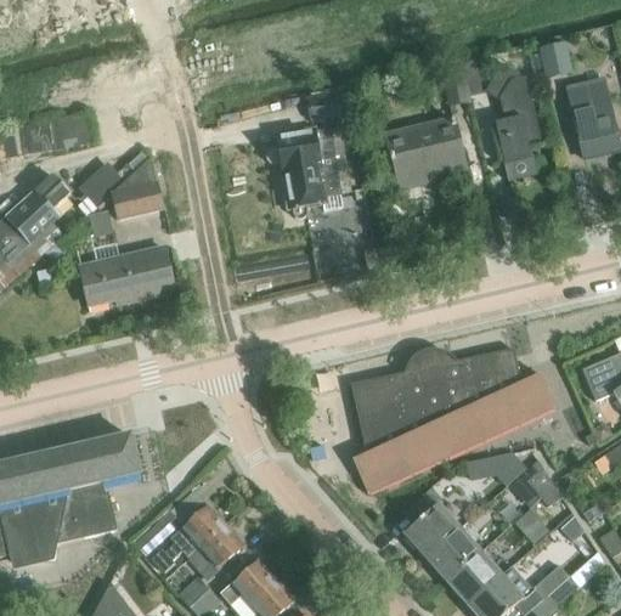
[(554,43),(538,46),(545,75),(560,72),(571,69),(564,40),(554,43)]
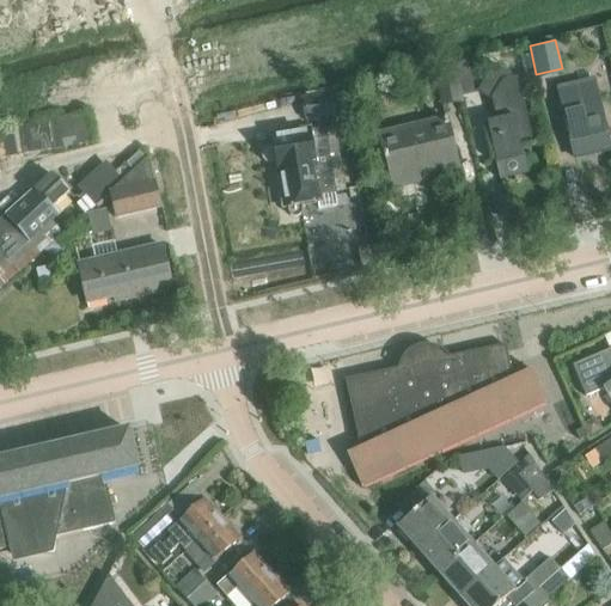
[(466,59),(453,61),(460,93),(474,90),(466,59)]
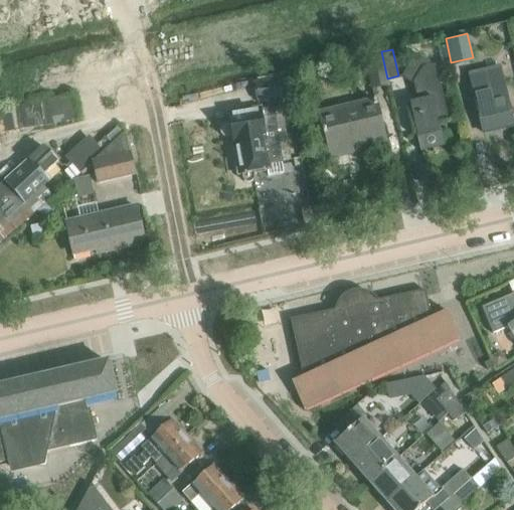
[(414,52),(401,74),(413,82),(417,99),(409,101),(416,133),(439,128),(436,116),(446,114),(434,62),(433,63),(414,52)]
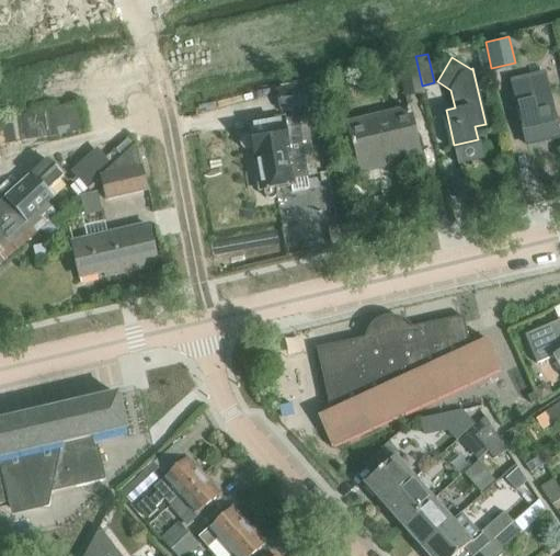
[(415,65),(398,69),(404,94),(422,90),(415,65)]
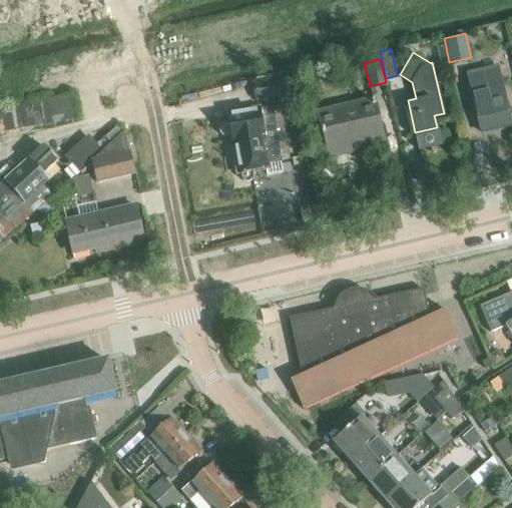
[(467,72),(481,130),(510,123),(496,65),(467,72)]
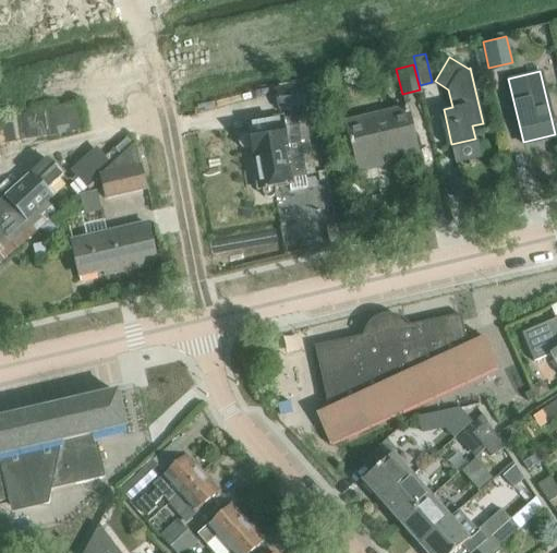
[(303,83),(276,87),(278,105),(306,100),(303,83)]
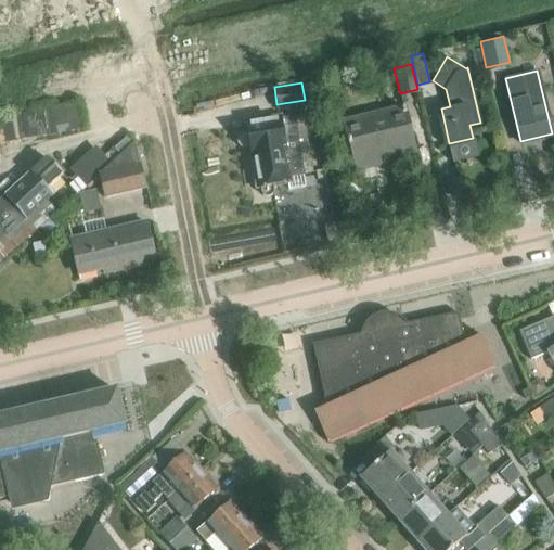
[(404,105),(343,120),(348,143),(349,142),(356,168),(384,162),(383,154),(414,146),(404,105)]
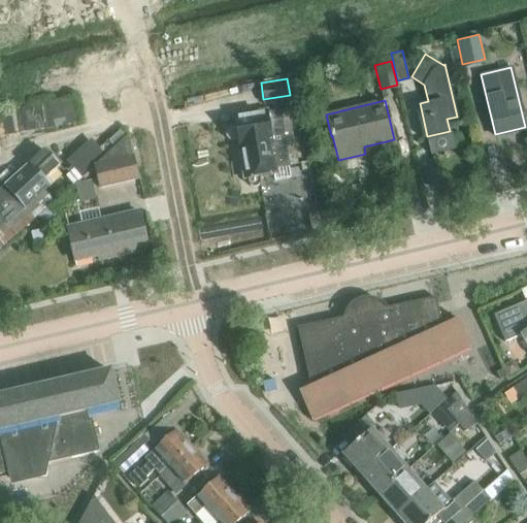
[(226,131),(226,132),(226,133),(227,133),(227,134),(227,135),(228,135),(228,136),(229,136),(230,137),(231,137),(232,137),(233,137),(236,137),(237,144),(241,143),(272,138),(271,130),(282,128),(278,109),(267,111),(267,108),(252,111),(252,113),(233,117),(234,125),(231,125),(230,125),(230,126),(229,126),(228,127),(227,128),(227,129),(226,129),(226,130),(226,131)]
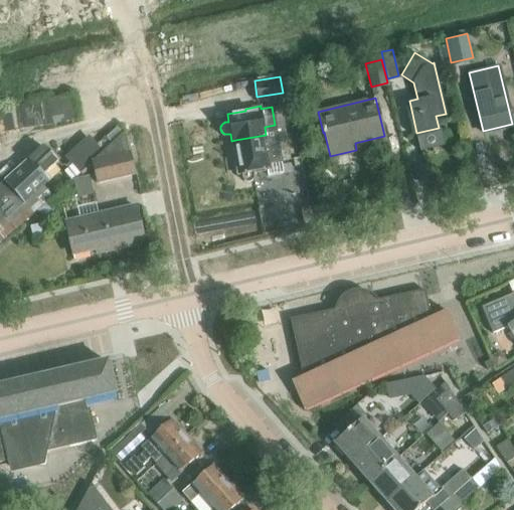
[(124,130),(92,159),(97,180),(135,172),(130,150),(129,151),(124,130)]
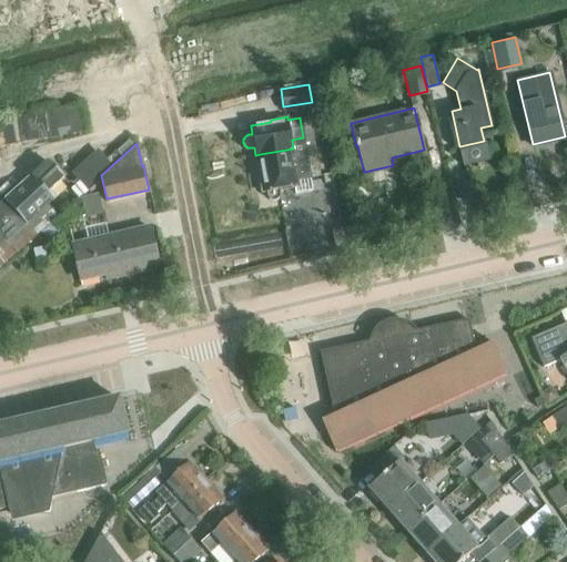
[(293,149),(260,154),(266,194),(266,195),(267,195),(267,196),(269,197),(270,197),(270,198),(271,198),(272,198),(273,198),(274,198),(275,198),(276,197),(277,197),(277,196),(279,196),(279,195),(279,194),(280,194),(280,193),(280,192),(280,191),(279,187),(293,185),(294,191),(312,187),(310,175),(306,155),(294,157),(293,149)]
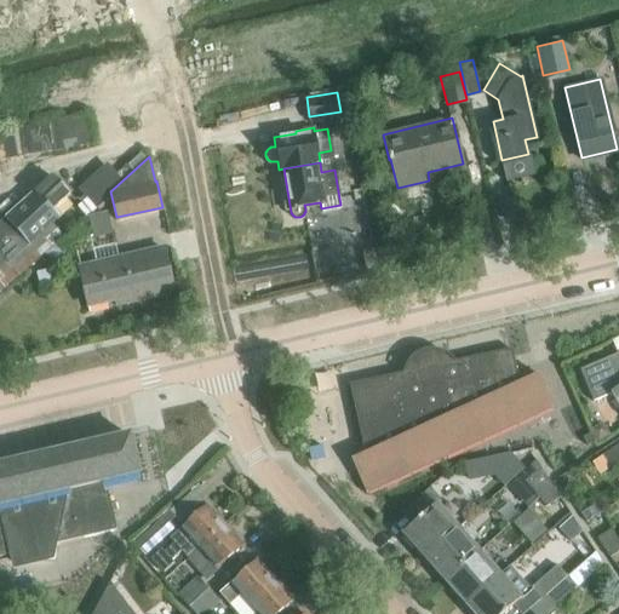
[(52,173),(5,214),(28,241),(40,230),(44,235),(55,225),(50,221),(57,214),(51,207),(69,193),(52,173)]
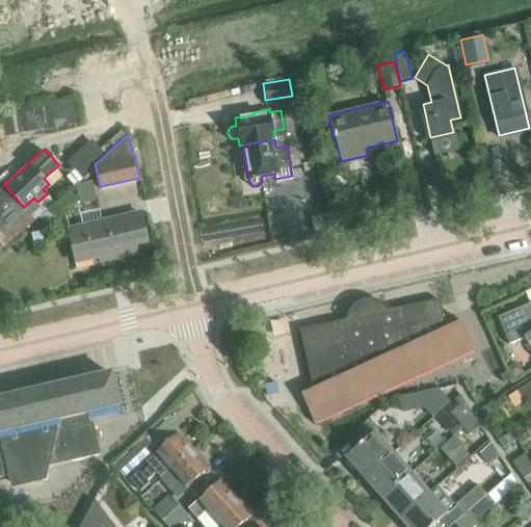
[(74,168),(81,176),(99,159),(93,152),(74,168)]
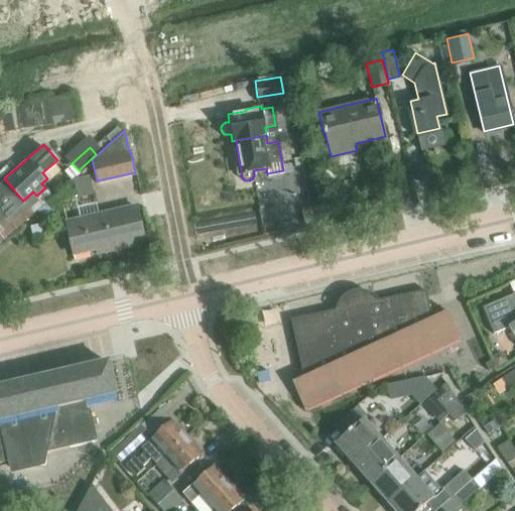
[(89,174),(73,178),(76,190),(92,187),(89,174)]
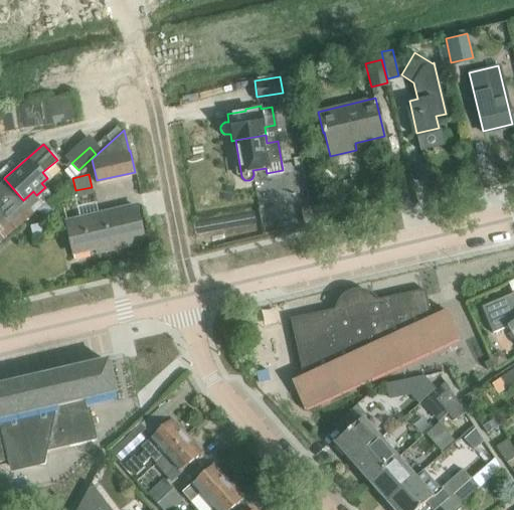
[(0,241),(36,209),(37,209),(47,200),(52,195),(45,187),(36,195),(33,191),(23,200),(4,178),(0,181),(0,241)]
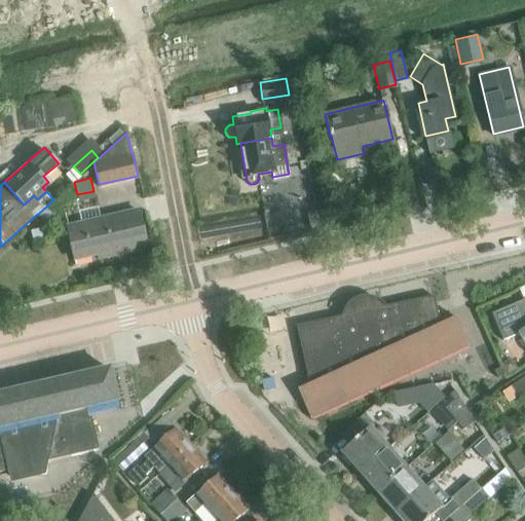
[(48,205),(38,214),(45,222),(55,213),(48,205)]
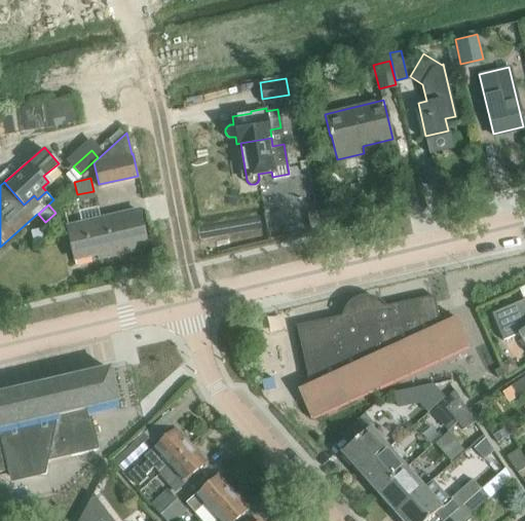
[(139,209),(67,225),(74,256),(97,250),(98,256),(147,245),(139,209)]
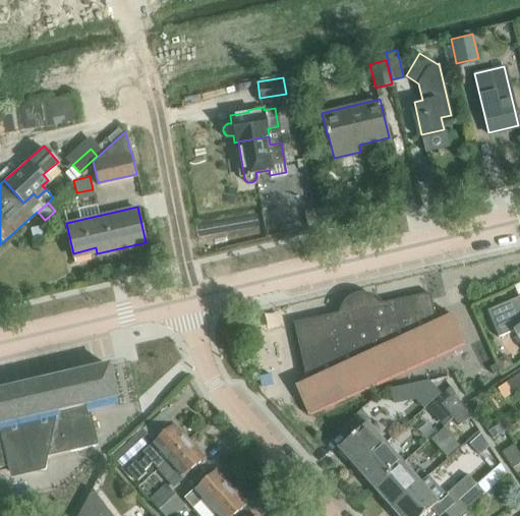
[(303,380),(298,382),(294,384),(307,412),(464,339),(451,311),(441,317),(438,308),(434,310),(429,290),(382,301),(381,299),(371,294),(369,293),(367,292),(364,292),(360,292),(356,292),(354,292),(351,293),(349,294),(346,297),(343,300),(341,302),(340,305),(339,308),(338,310),(293,321),(303,370),(300,371),(303,380)]
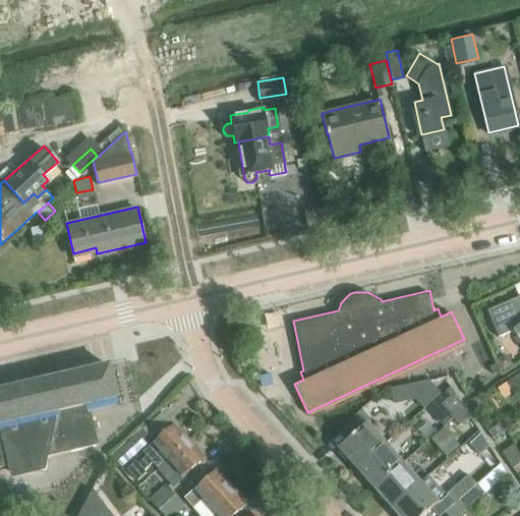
[(519,294),(486,308),(498,335),(512,330),(519,341),(519,294)]
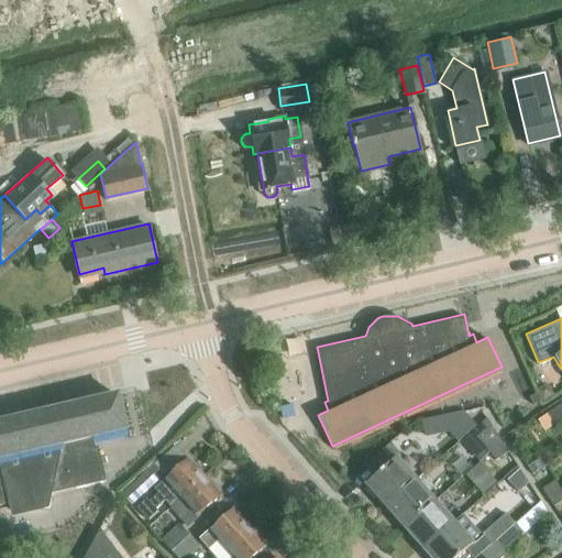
[(546,382),(536,389),(542,398),(552,392),(546,382)]
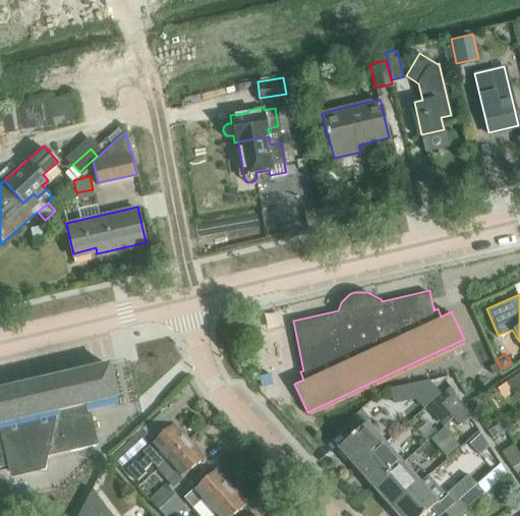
[(109,363),(0,389),(0,465),(6,464),(8,468),(44,468),(47,454),(97,443),(90,410),(87,411),(85,403),(117,396),(109,363)]
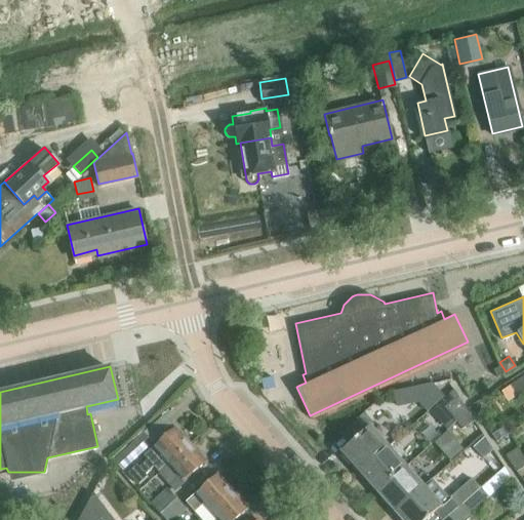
[(272,371),(258,374),(262,388),(275,385),(272,371)]
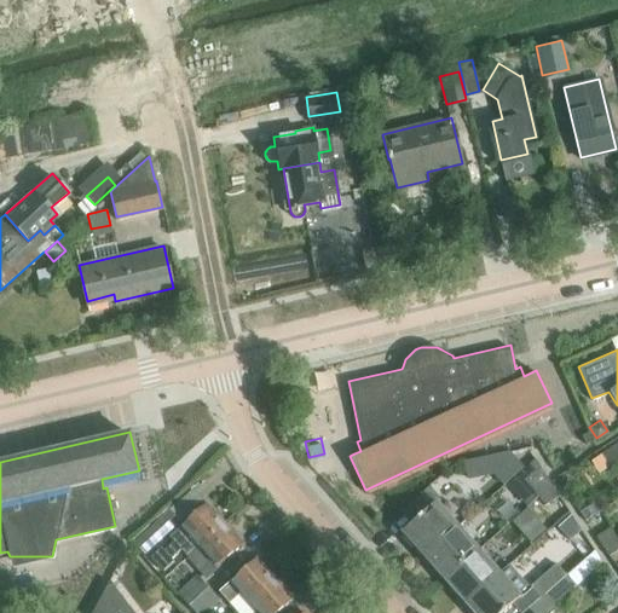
[(617,440),(601,452),(608,464),(617,458),(617,440)]
